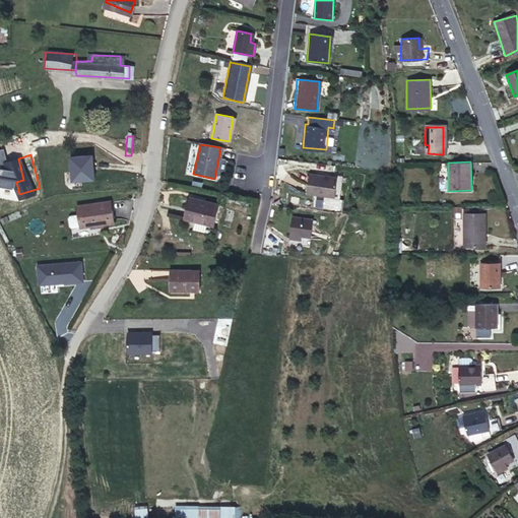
[(337,197),(338,179),(307,175),(305,193),(337,197)]
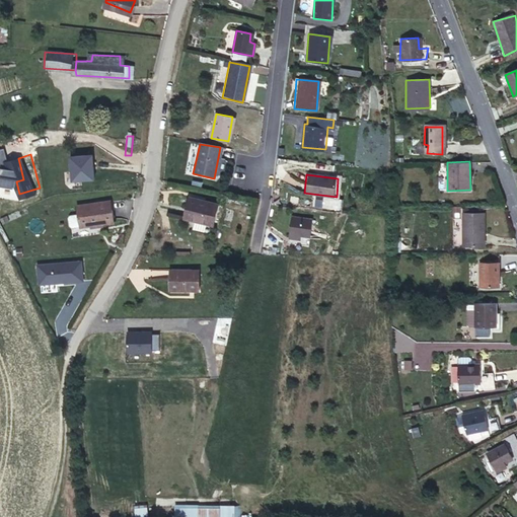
[(347,189),(360,190),(361,178),(348,177),(347,189)]
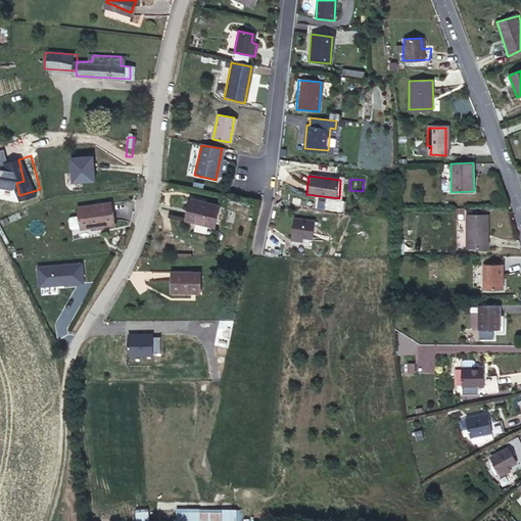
[(212,226),(216,206),(187,202),(185,223),(212,226)]
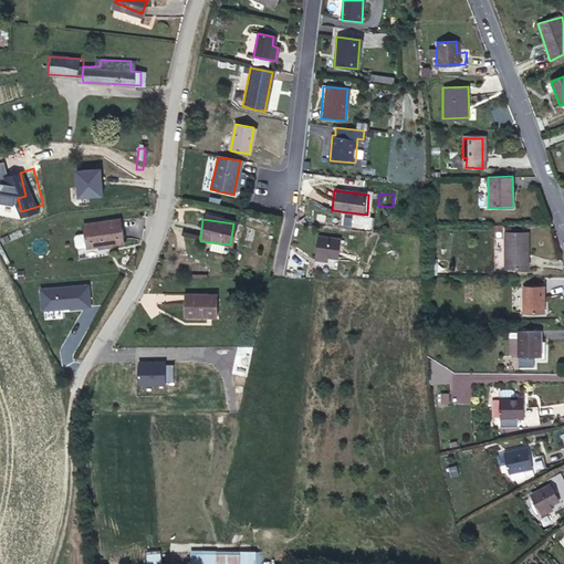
[(123,220),(85,221),(86,246),(124,243),(123,220)]
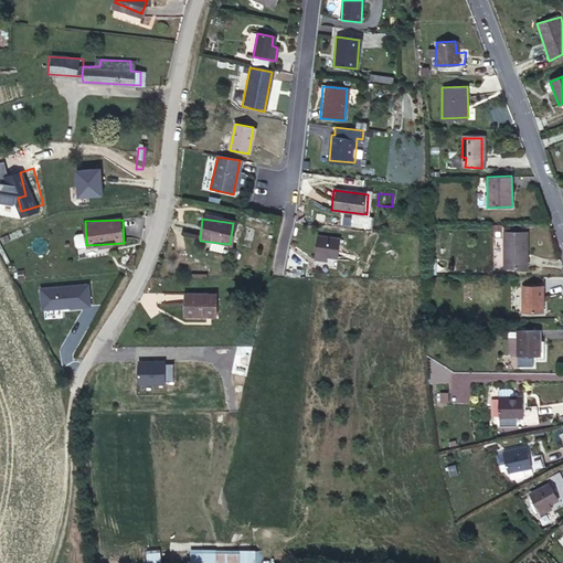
[(508,252),(508,265),(528,264),(524,230),(501,231),(502,252),(508,252)]
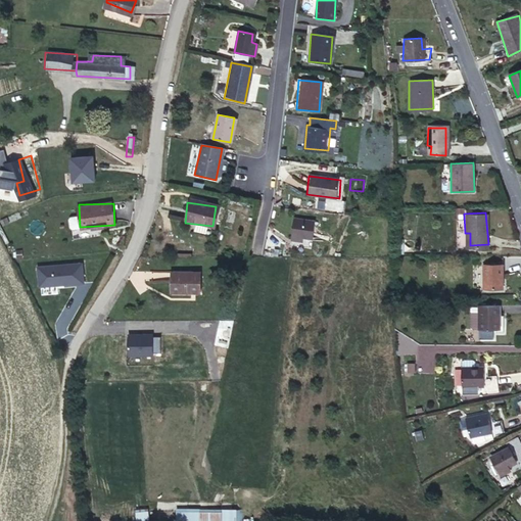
[(68,234),(79,232),(77,220),(67,221),(68,234)]
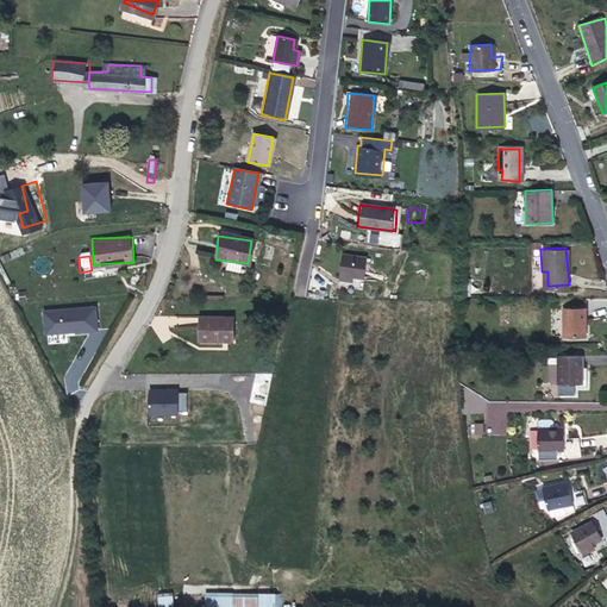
[(365,276),(365,260),(342,257),(338,280),(354,281),(354,275),(365,276)]
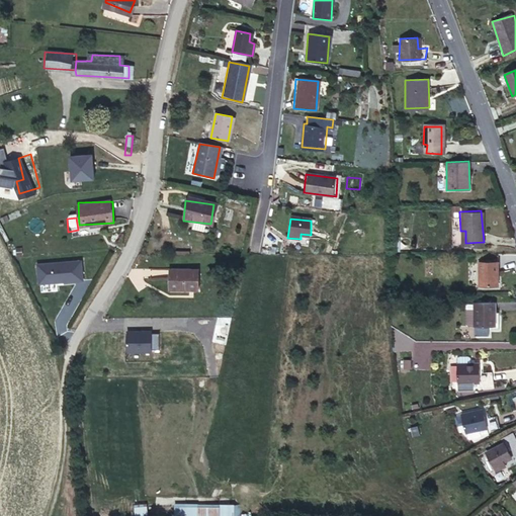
[(497,284),(494,261),(477,262),(478,286),(497,284)]
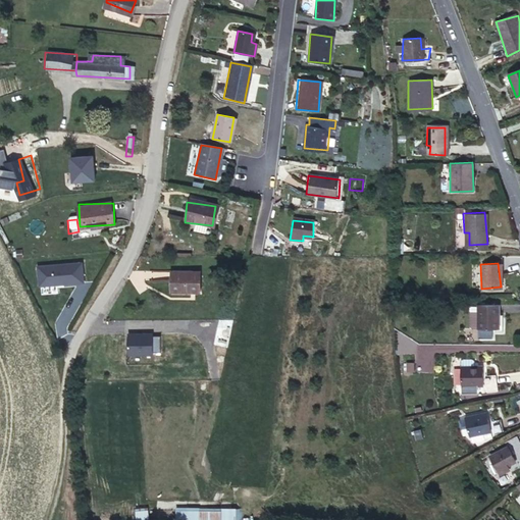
[(62,267),(32,268),(32,280),(62,280),(62,267)]
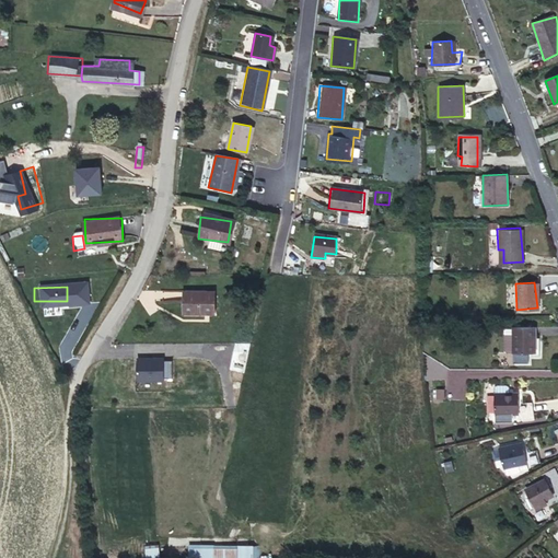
[(213,313),(214,290),(185,289),(184,312),(213,313)]
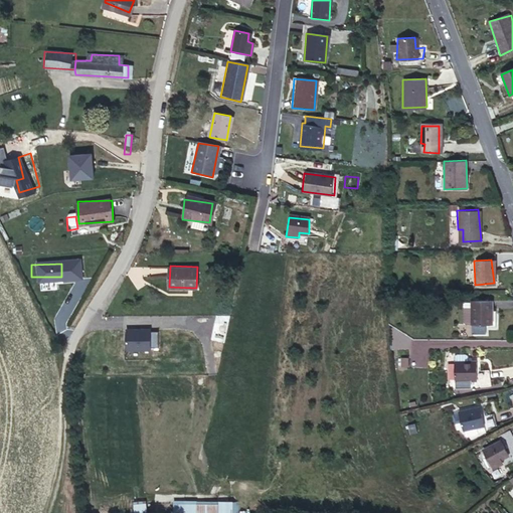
[(492,322),(488,300),(467,304),(471,326),(492,322)]
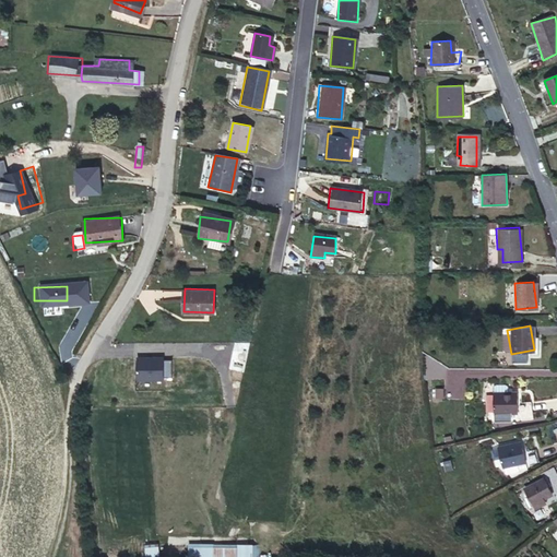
[(519,400),(519,392),(494,392),(494,412),(519,412),(519,400)]
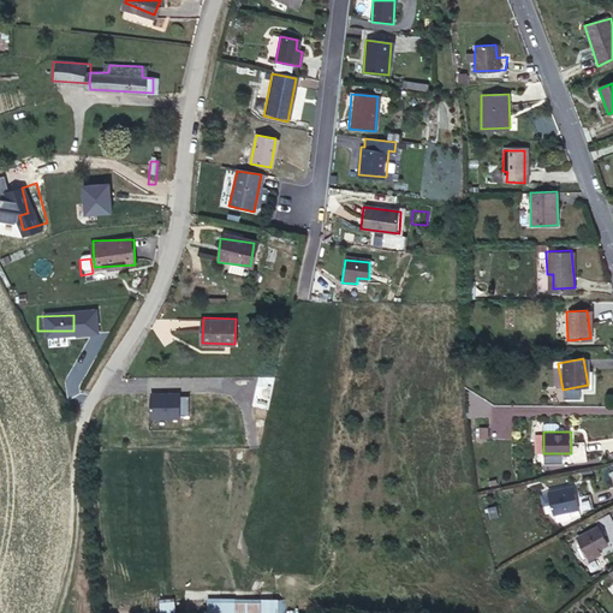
[(583,440),(571,440),(571,453),(573,453),(575,456),(583,456),(583,440)]
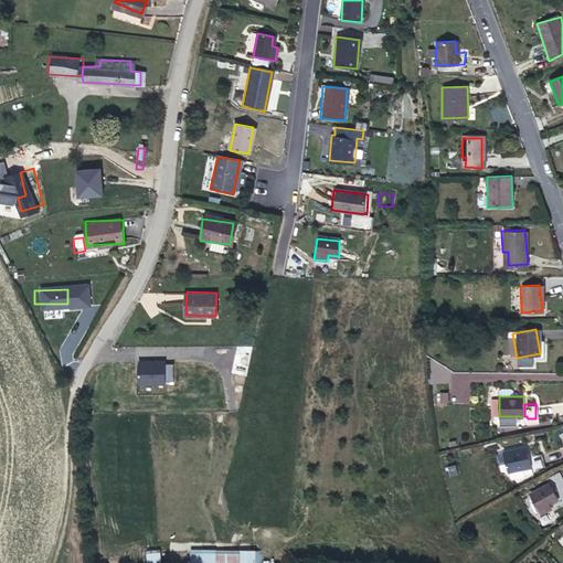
[(524,471),(522,466),(530,464),(532,463),(531,460),(533,459),(539,461),(542,459),(539,449),(528,454),(524,444),(500,452),(508,470),(509,470),(511,476),(513,477),(523,474),(524,471)]
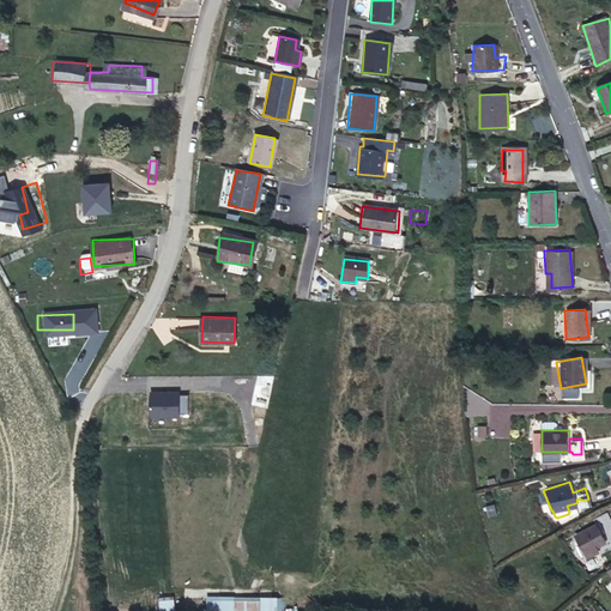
[(496,515),(494,504),(485,506),(488,516),(496,515)]
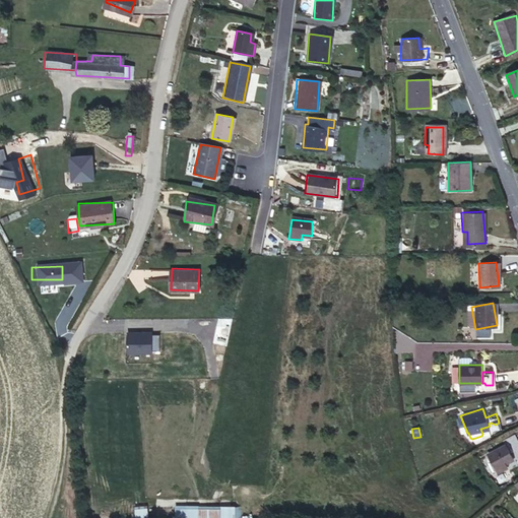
[(504,443),(506,447),(513,460),(517,456),(517,442),(515,437),(504,443)]
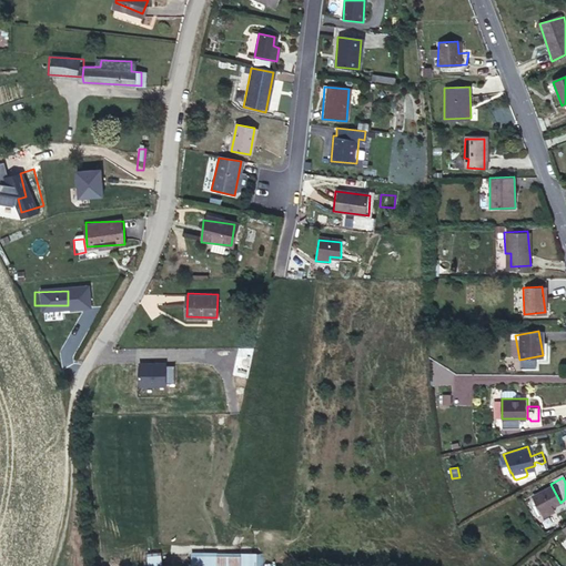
[(561,503),(553,488),(533,497),(542,515),(551,512),(548,508),(561,503)]
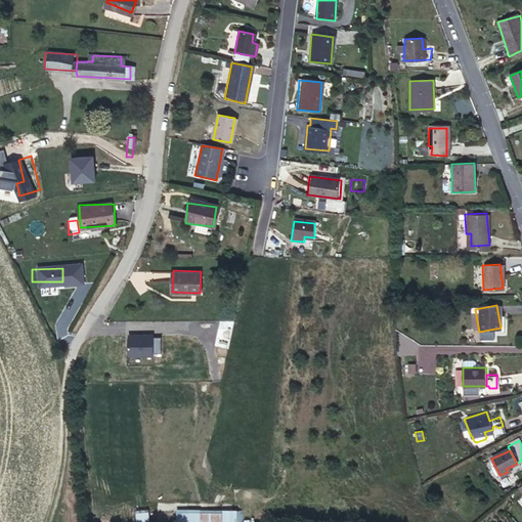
[(235,521),(236,513),(175,513),(174,521),(235,521)]
